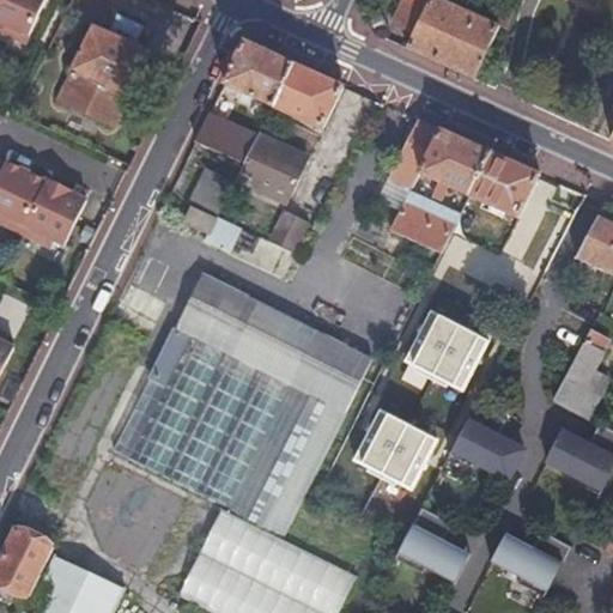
[(0,0),(0,34),(23,44),(43,0),(0,0)]
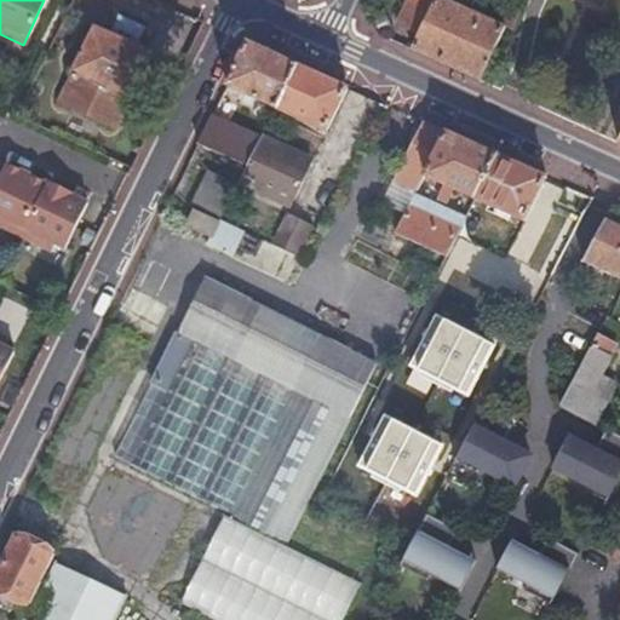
[(434,0),(408,0),(399,22),(419,33),(434,0)]
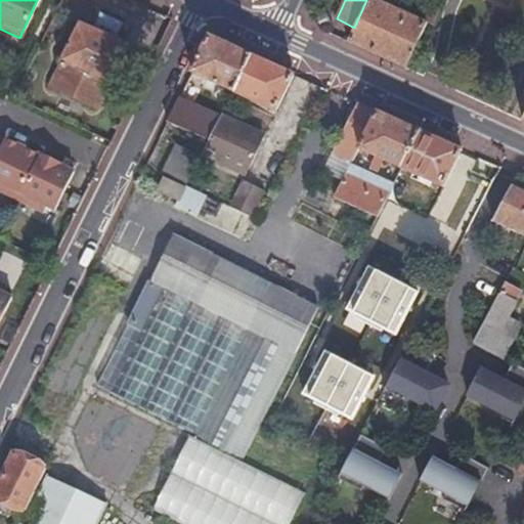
[(366,0),(354,28),(347,41),(382,56),(406,68),(428,23),(432,25),(441,5),(442,6),(444,0),(439,0),(438,4),(431,1),(423,20),(387,4),(388,0),(366,0)]
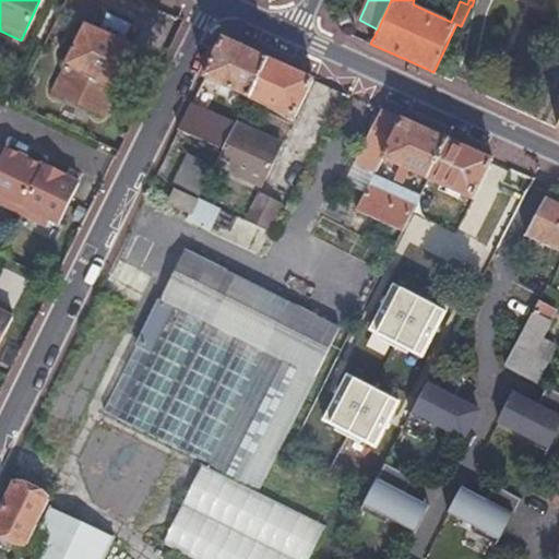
[(99,28),(123,39),(131,24),(107,13),(99,28)]
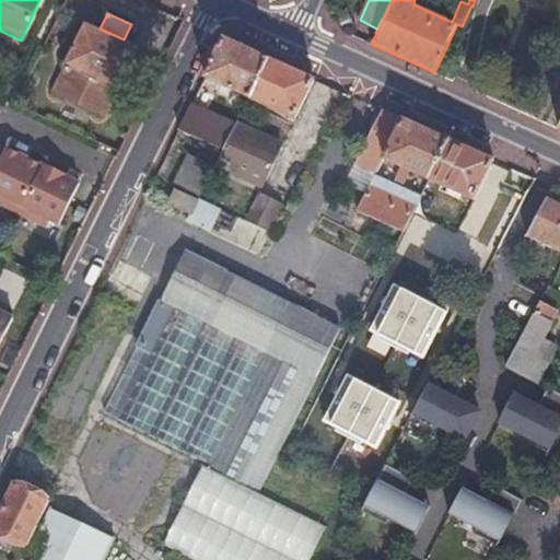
[(138,46),(124,39),(100,28),(84,21),(62,63),(65,66),(114,90),(117,91),(138,46)]
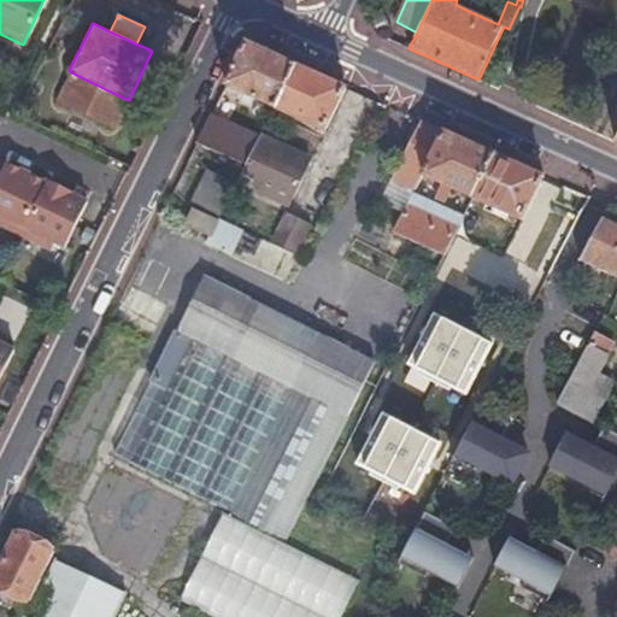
[(247,41),(225,86),(275,107),(297,64),(274,53),(247,41)]
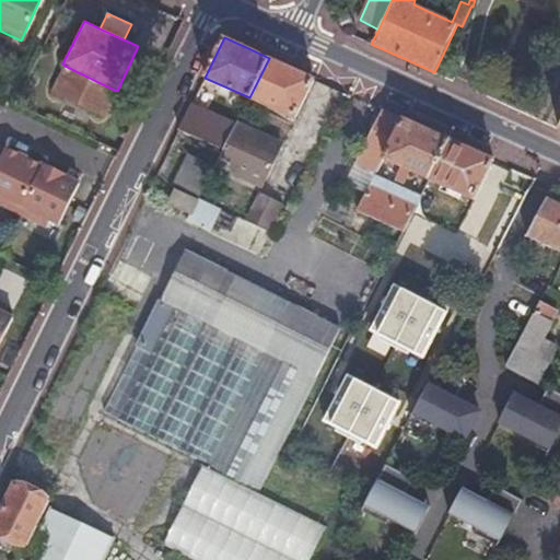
[(269,58),(249,97),(295,118),(315,79),(296,70),(269,58)]
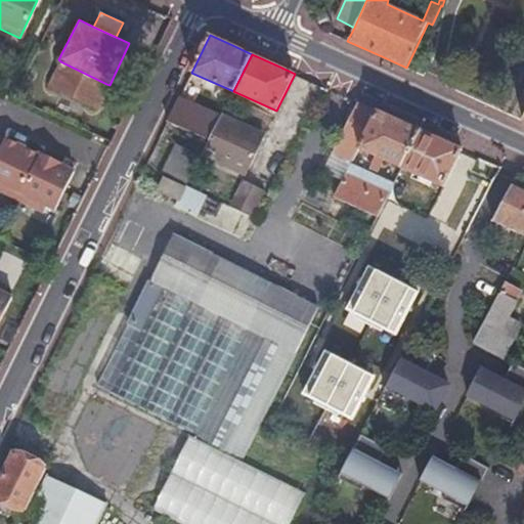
[(97,104),(106,84),(60,61),(50,82),(97,104)]
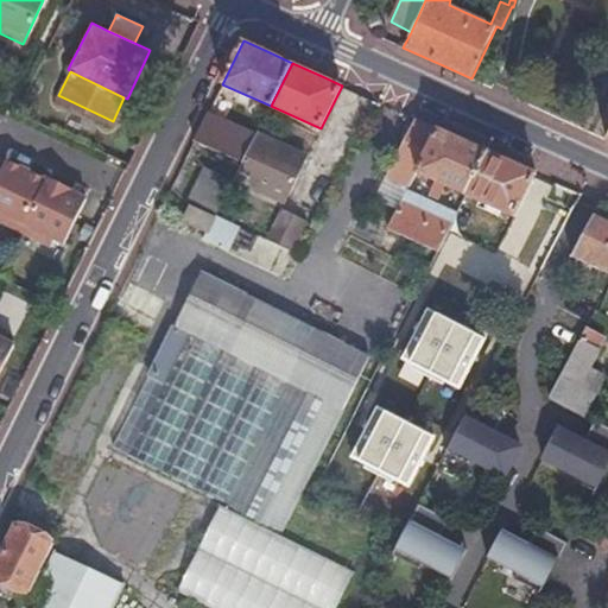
[(208,113),(194,141),(242,163),(257,135),(208,113)]
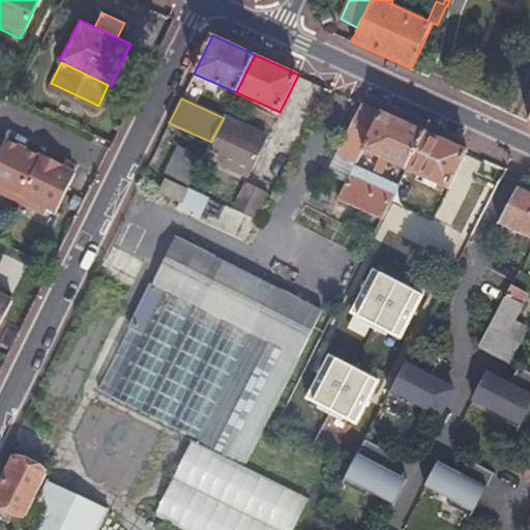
[(381,113),(361,104),(337,153),(329,173),(347,181),(355,167),(357,163),(359,157),(363,150),(381,113)]
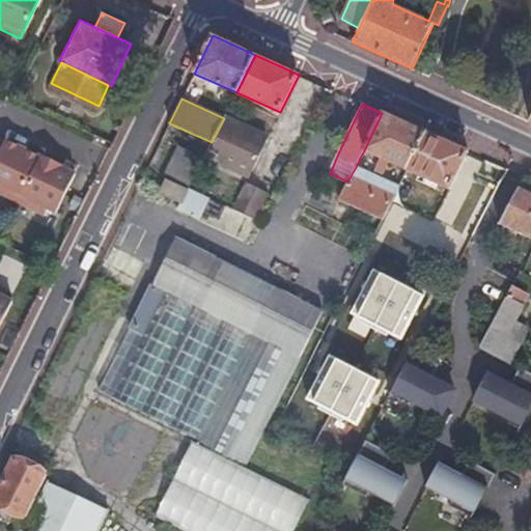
[(406,123),(382,113),(364,150),(382,158),(379,164),(388,168),(391,162),(408,169),(425,132),(406,123)]
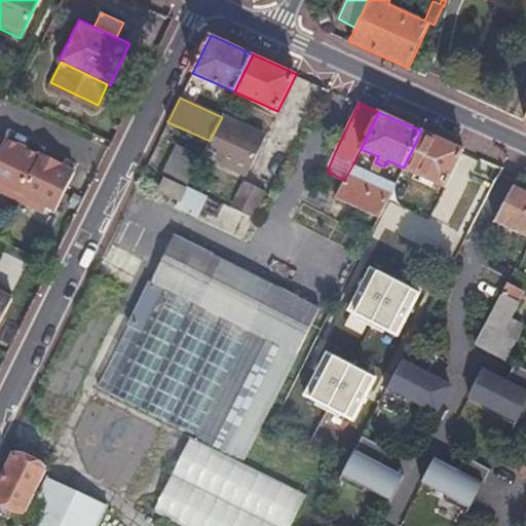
[(222,117),(210,141),(203,155),(245,175),(264,137),(222,117)]
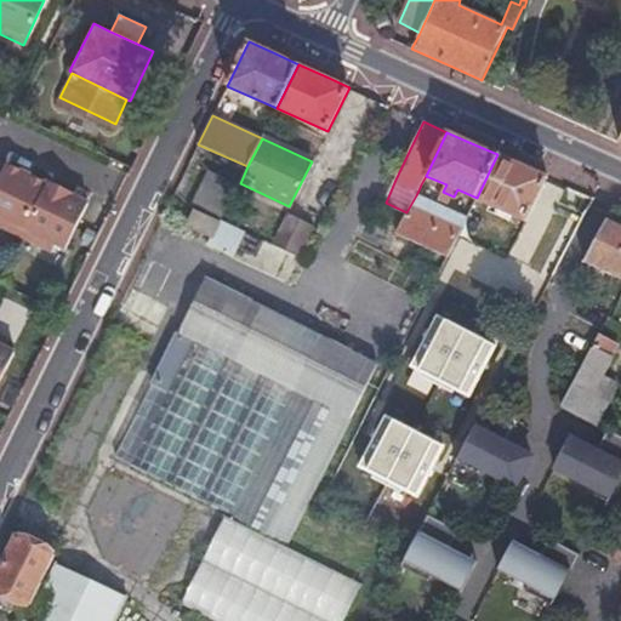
[(527,221),(547,177),(528,169),(497,154),(477,198),(527,221)]
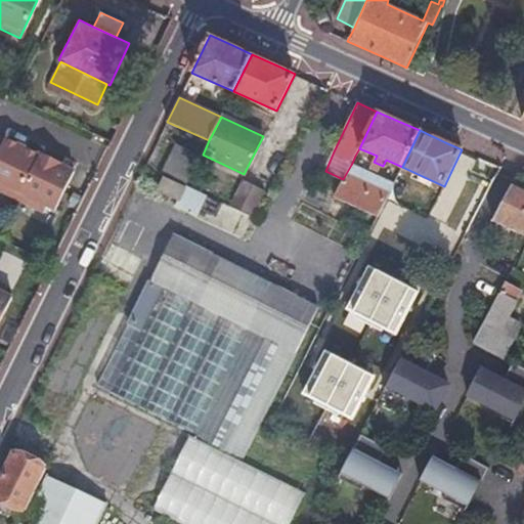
[(3,139),(0,144),(0,192),(40,212),(42,206),(53,211),(73,172),(57,165),(59,161),(39,150),(37,155),(3,139)]
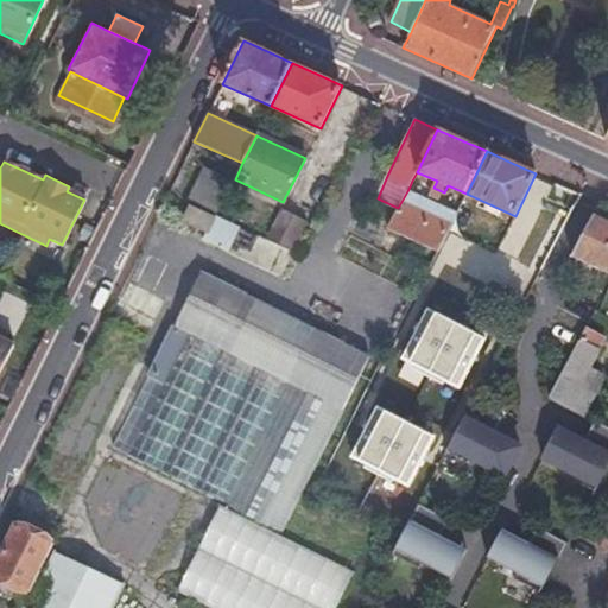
[(189,202),(215,216),(216,216),(234,182),(207,168),(189,202)]
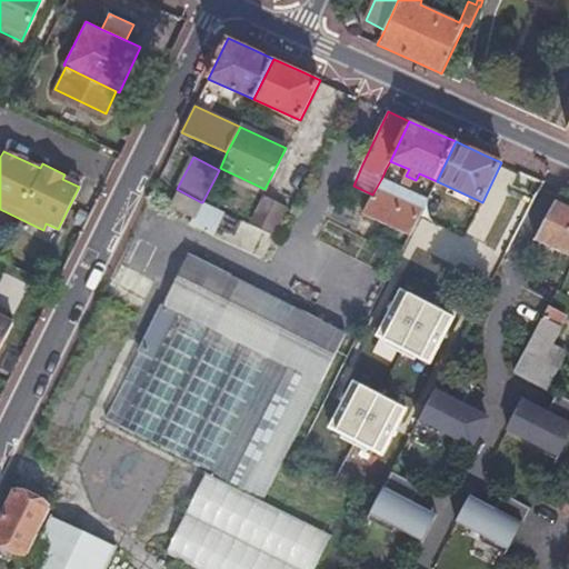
[(533,180),(521,175),(508,202),(522,208),(533,180)]
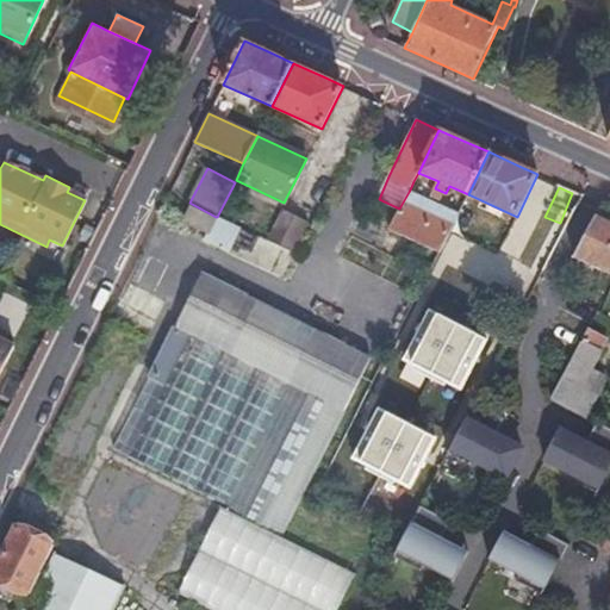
[(409,192),(399,209),(388,229),(439,251),(454,222),(458,215),(409,192)]
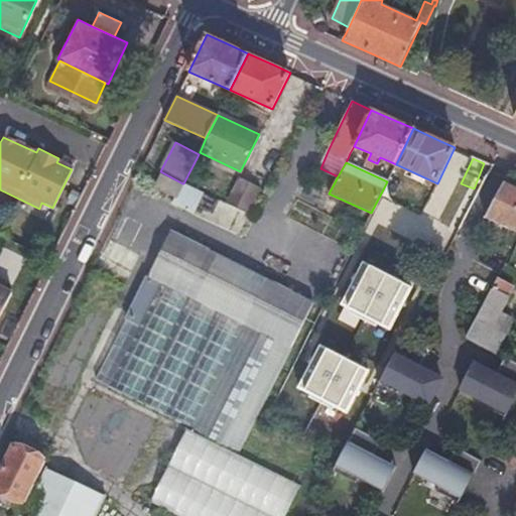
[(182,183),(160,173),(154,187),(175,198),(182,183)]
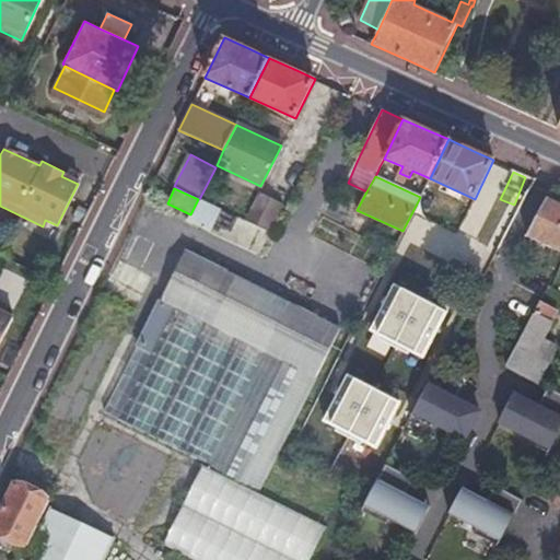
[(282,207),(265,197),(254,218),(271,226),(282,207)]
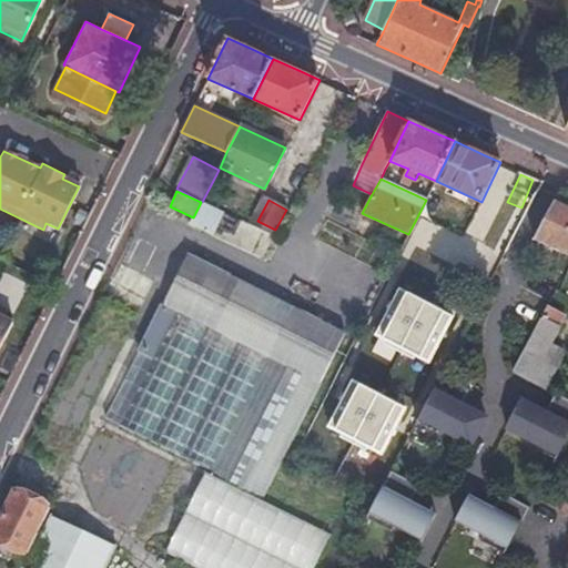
[(567,206),(555,201),(535,240),(567,255),(567,206)]
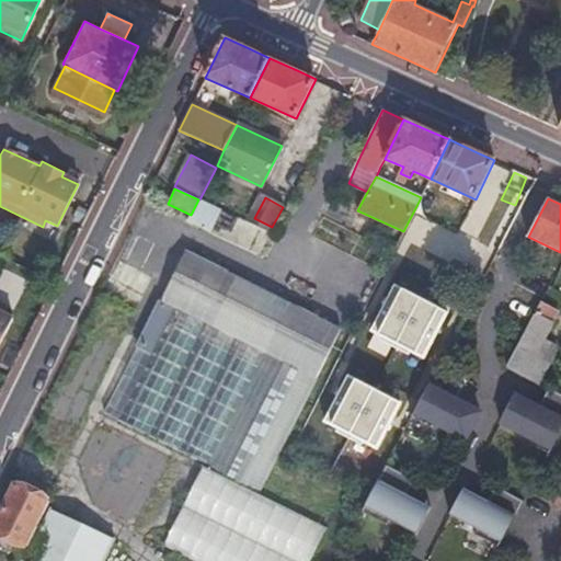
[(198,199),(191,215),(187,222),(209,233),(220,209),(199,199),(198,199)]
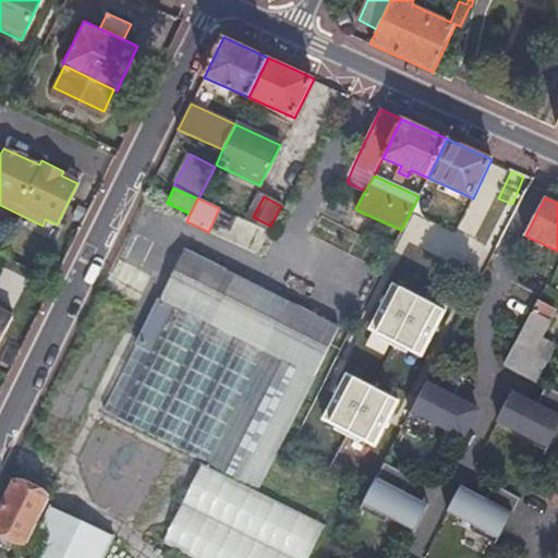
[(415,203),(401,230),(447,250),(459,225),(415,203)]
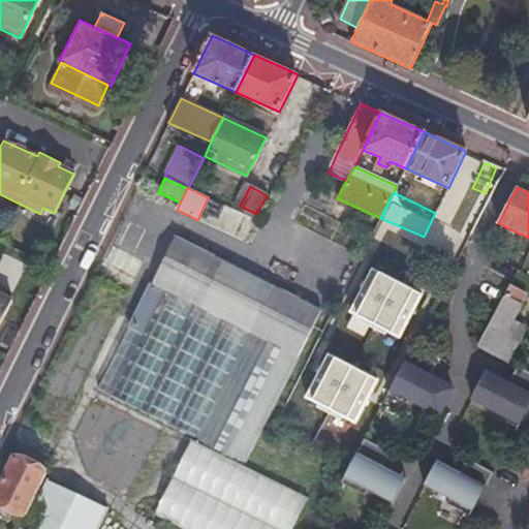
[(128,325),(130,327),(97,391),(245,464),(299,356),(321,310),(303,301),(175,239),(151,285),(149,284),(128,325)]
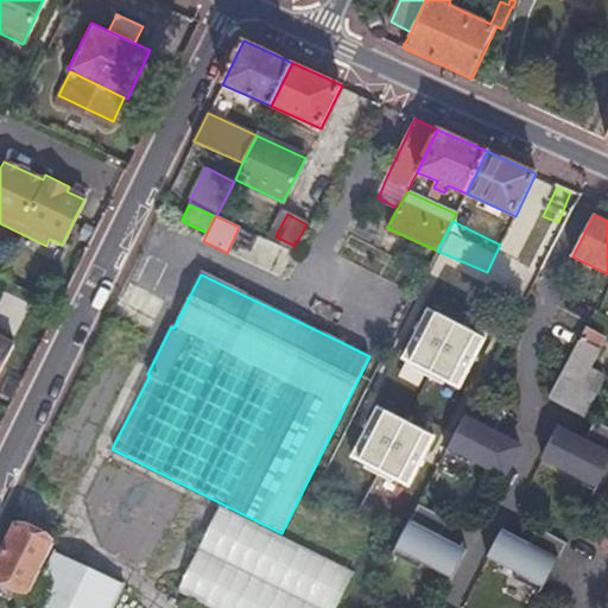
[(605,336),(587,327),(548,397),(582,415),(603,375),(588,368),(605,336)]
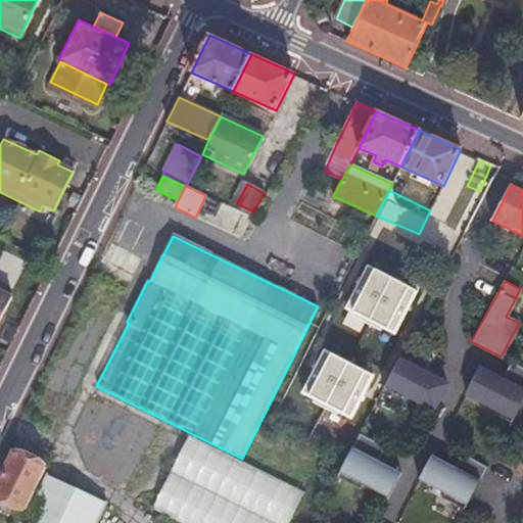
[(0,319),(10,298),(0,292),(3,288),(0,286),(0,319)]
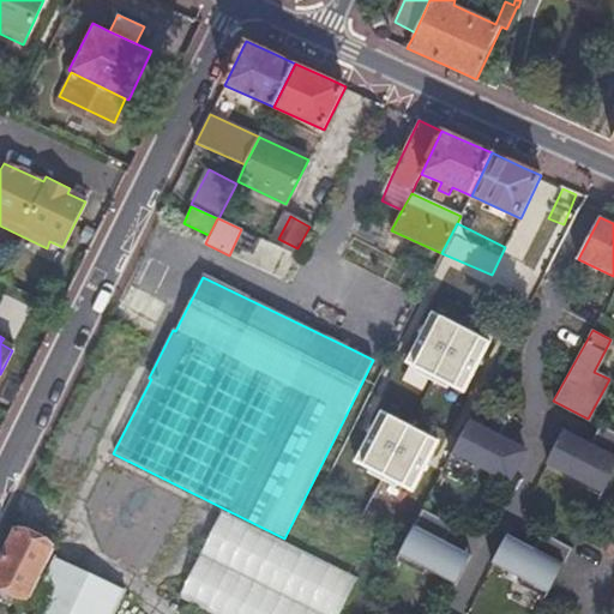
[(506,421),(476,405),(450,457),(476,470),(479,465),(509,481),(521,458),(524,451),(516,447),(498,438),(506,421)]
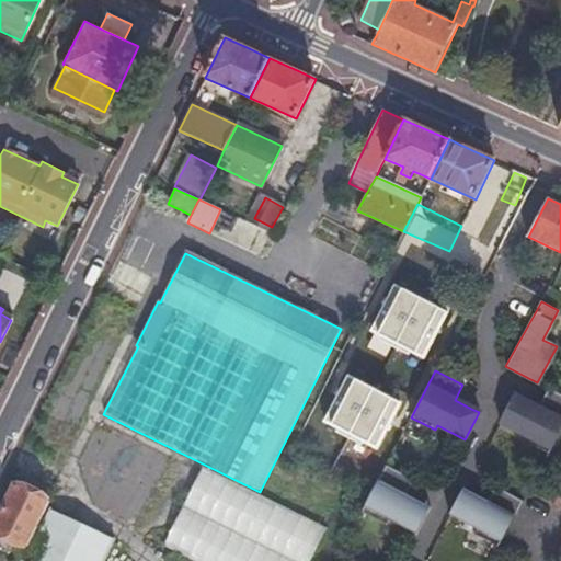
[(524,441),(548,454),(560,430),(560,395),(548,388),(538,408),(522,399),(513,396),(510,401),(500,422),(527,436),(524,441)]
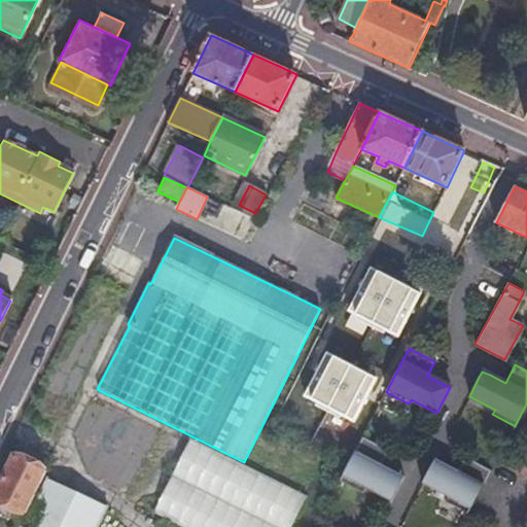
[(388,451),(362,437),(346,468),(340,481),(362,493),(364,488),(390,501),(400,482),(403,477),(395,472),(381,464),(388,451)]
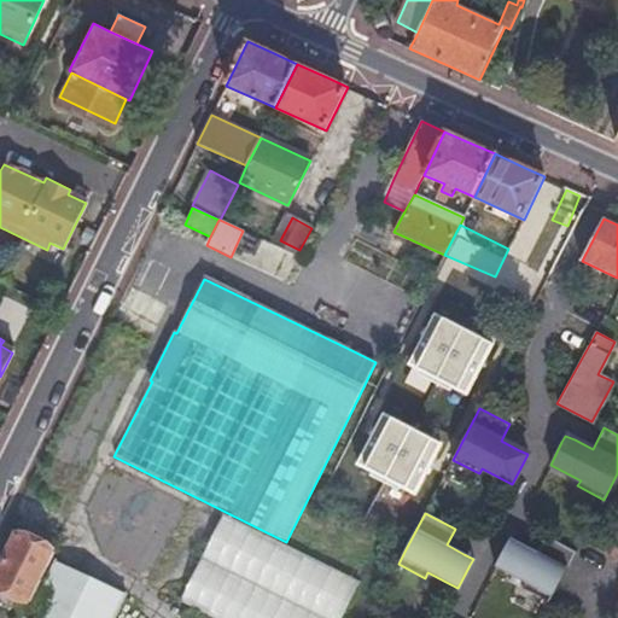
[(211,617),(342,617),(360,582),(223,516),(181,602),(211,617)]
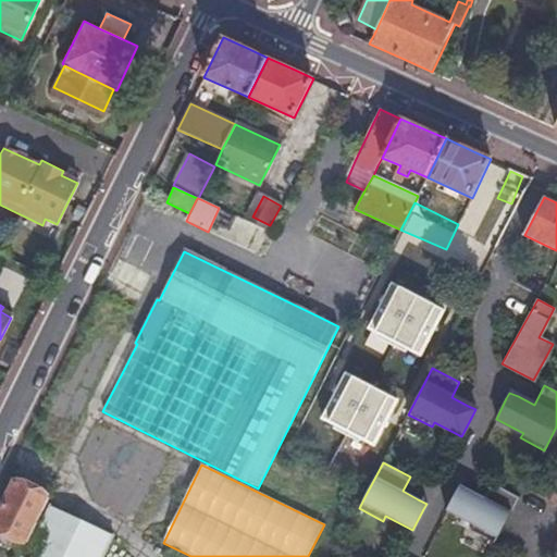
[(0,545),(9,549),(14,537),(26,543),(48,499),(15,483),(0,514),(0,545)]
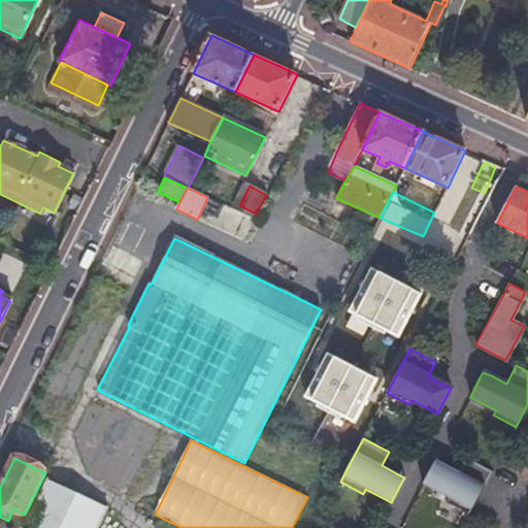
[(468,515),(492,471),(465,458),(458,471),(442,463),(435,459),(432,464),(422,485),(448,498),(444,502),(468,515)]
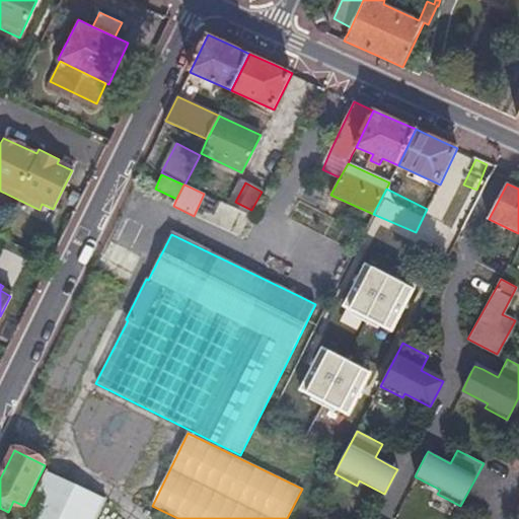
[(96,518),(105,500),(46,472),(26,516),(31,518),(96,518)]
